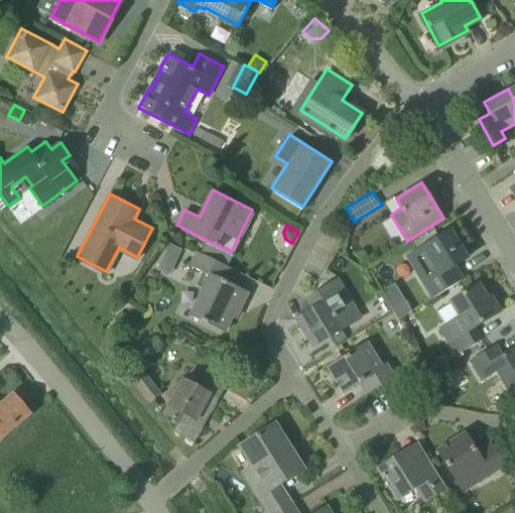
[(463,278),(454,264),(467,256),(449,229),(406,255),(421,281),(430,297),(463,278)]
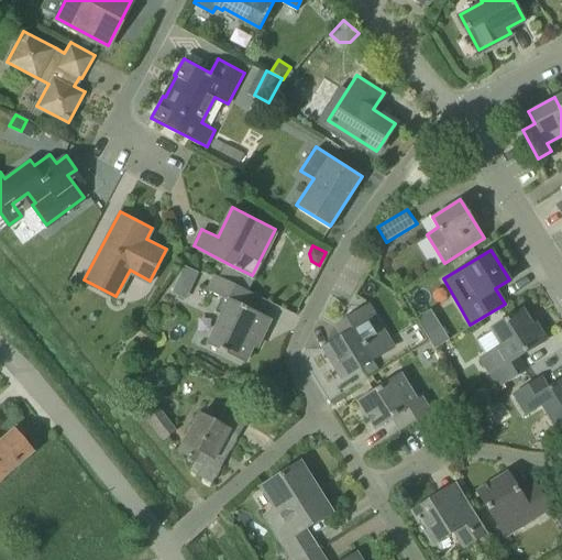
[(185,265),(173,295),(187,300),(199,271),(185,265)]
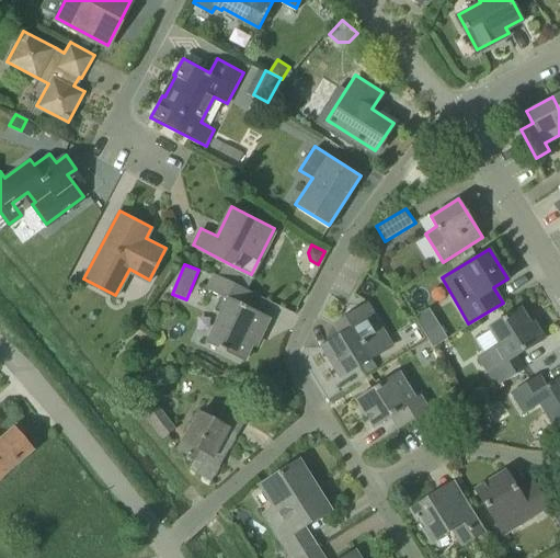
[(259,336),(269,315),(241,302),(248,287),(213,271),(205,286),(227,297),(205,341),(243,359),(255,334),(259,336)]
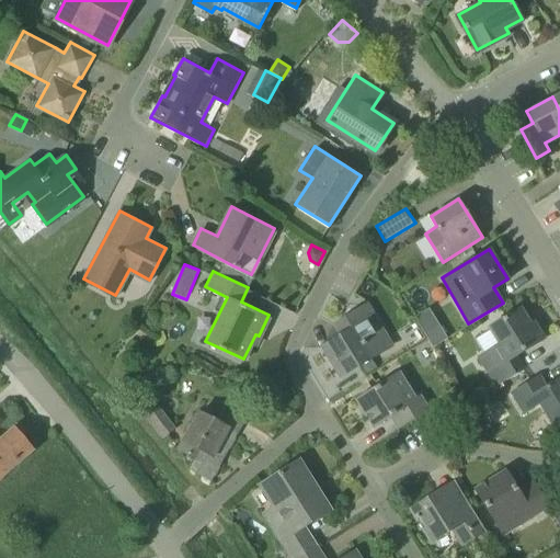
[(334,322),(342,333),(323,344),(342,375),(362,363),(373,356),(374,355),(365,340),(385,328),(369,302),(334,322)]
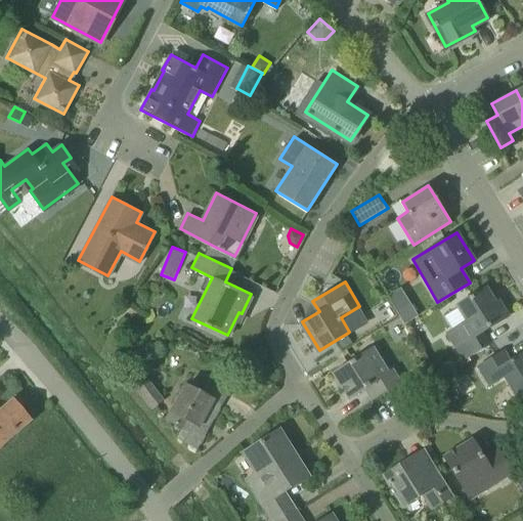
[(486,287),(455,305),(465,319),(445,331),(462,359),(488,343),(481,331),(508,315),(497,299),(494,301),(486,287)]
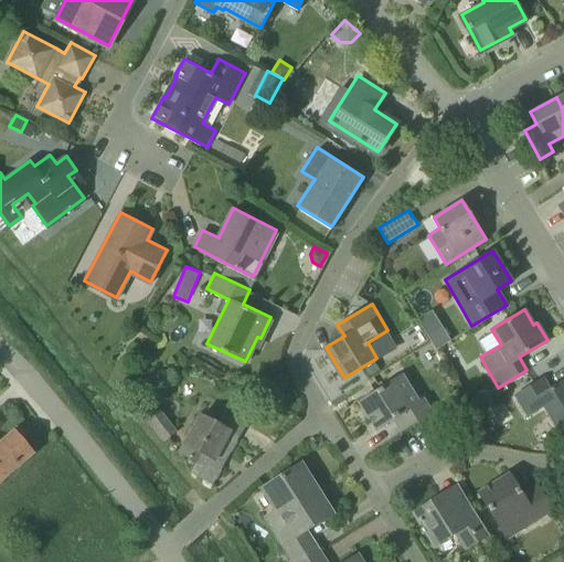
[(442,325),(426,333),(436,350),(451,340),(442,325)]
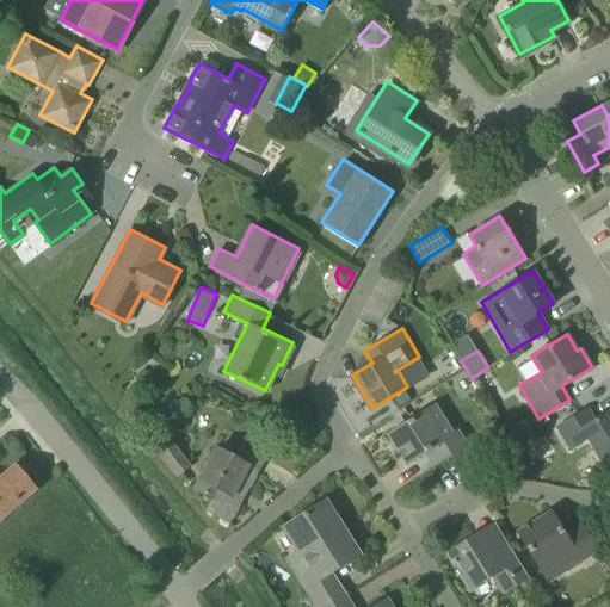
[(406,388),(394,395),(400,406),(412,398),(406,388)]
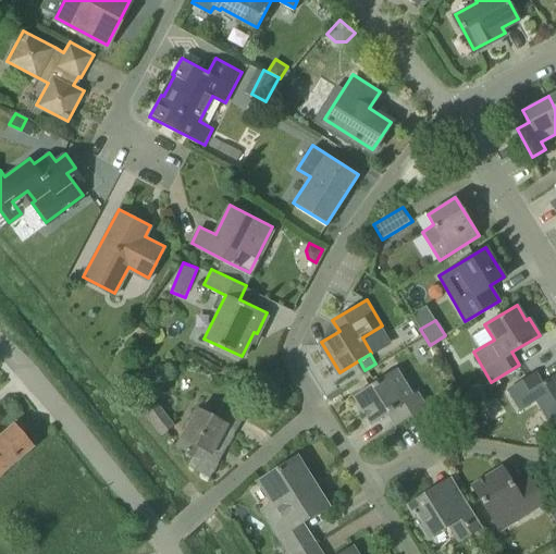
[(398,368),(354,395),(371,422),(388,411),(396,423),(428,405),(418,390),(414,392),(398,368)]
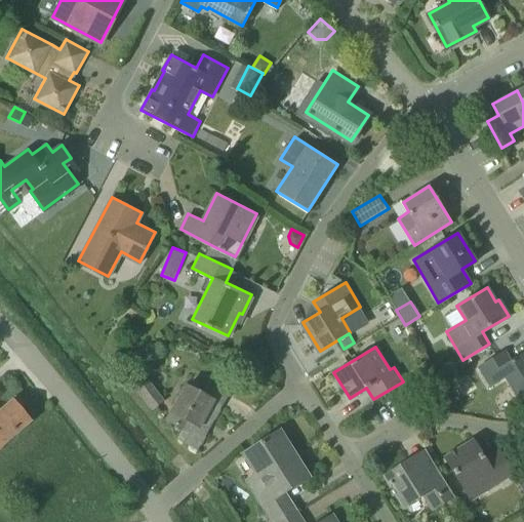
[(505,350),(478,366),(489,387),(505,377),(517,398),(523,394),(523,354),(511,360),(505,350)]
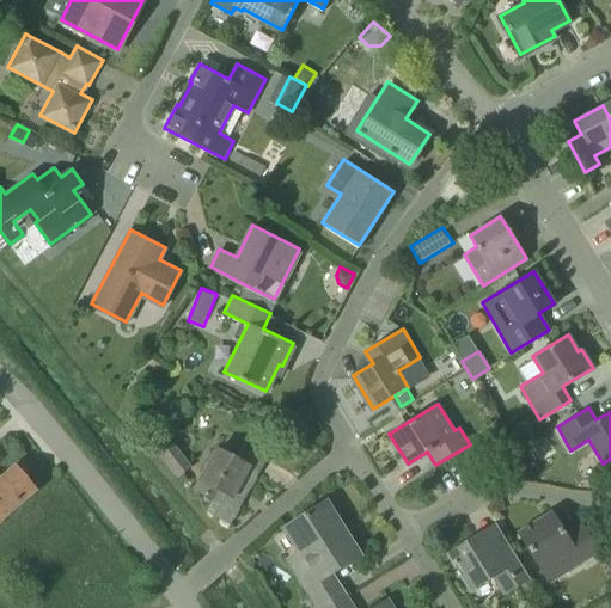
[(484,435),(488,442),(489,446),(501,440),(496,429),(484,435)]
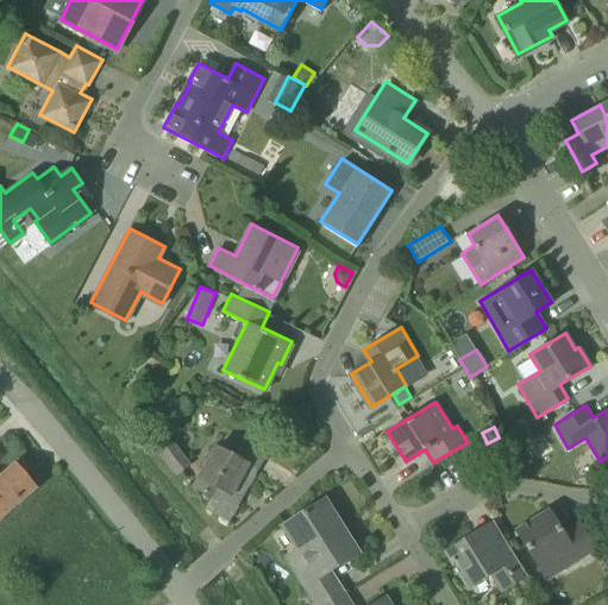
[(192,461),(164,430),(152,441),(180,472),(192,461)]
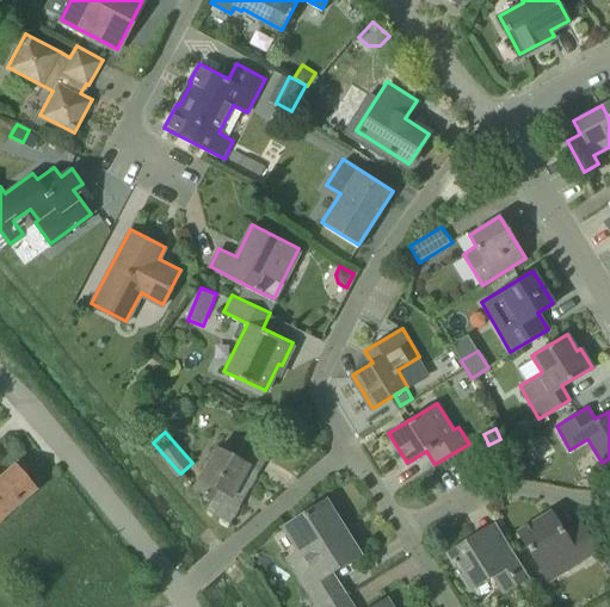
[(247,489),(258,469),(216,446),(193,487),(213,497),(208,507),(229,520),(241,500),(233,495),(239,484),(247,489)]
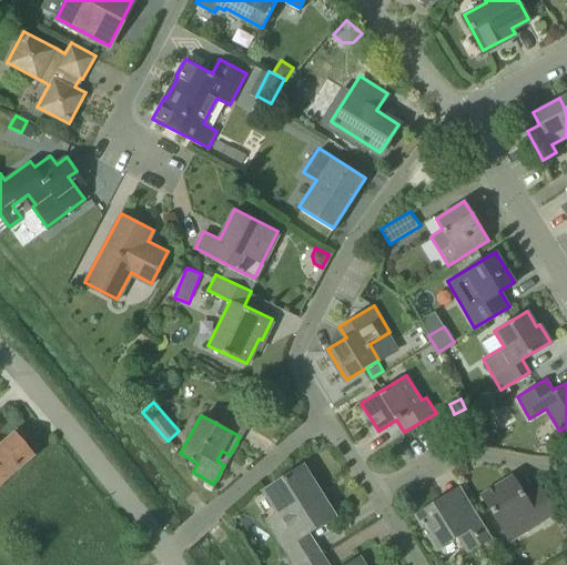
[(0,482),(34,454),(16,432),(0,444),(0,443),(0,482)]
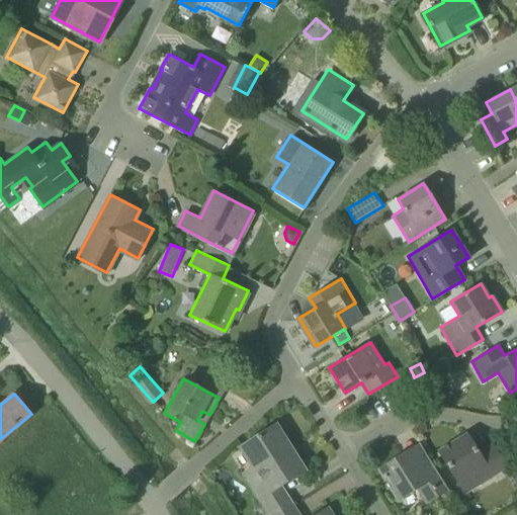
[(304,469),(275,425),(241,447),(252,464),(241,471),(267,514),(272,514),(291,503),(279,485),(304,469)]
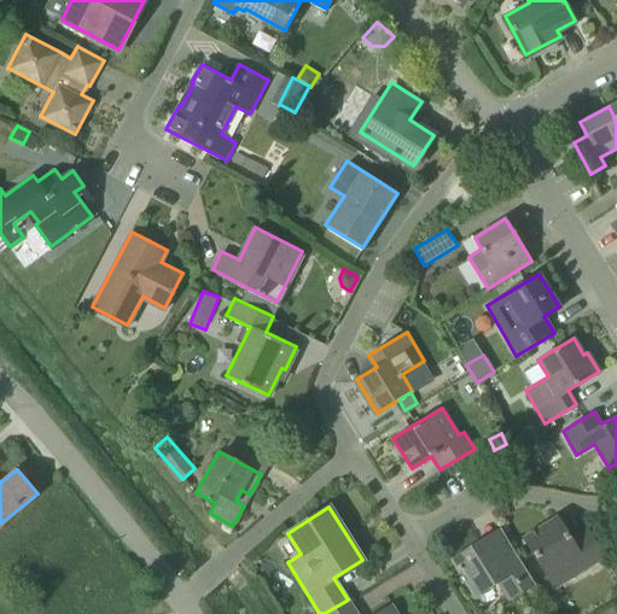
[(524,537),(554,585),(604,554),(588,530),(571,539),(557,516),(524,537)]
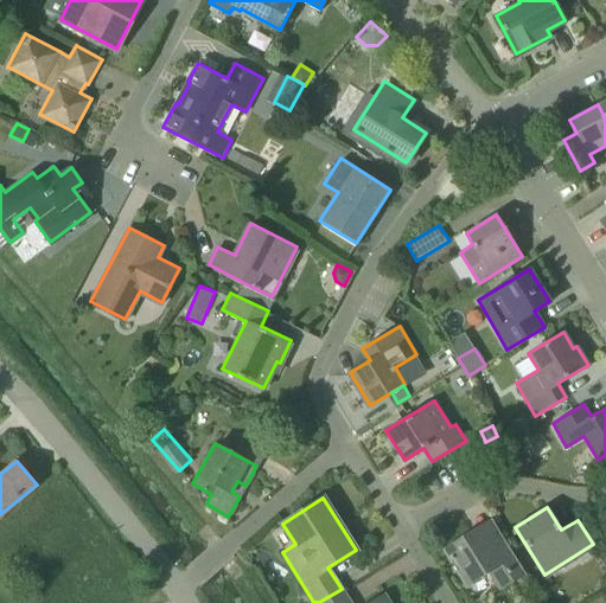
[(445,549),(466,583),(488,570),(499,589),(525,572),(499,530),(492,518),(476,528),(477,530),(445,549)]
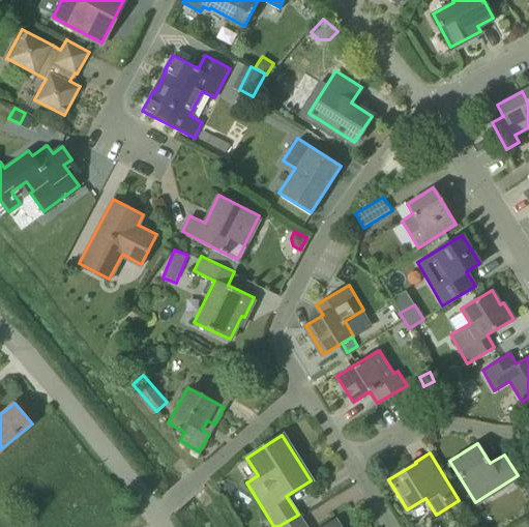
[(341,526),(336,520),(324,526),(305,526),(298,515),(278,526),(341,526)]
